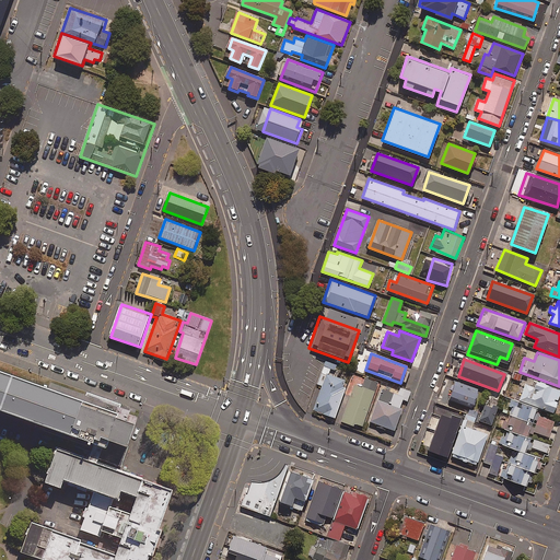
[(335,370),(336,365),(325,361),(317,384),(322,385),(313,410),(334,417),(347,381),(328,374),(330,369),(335,370)]
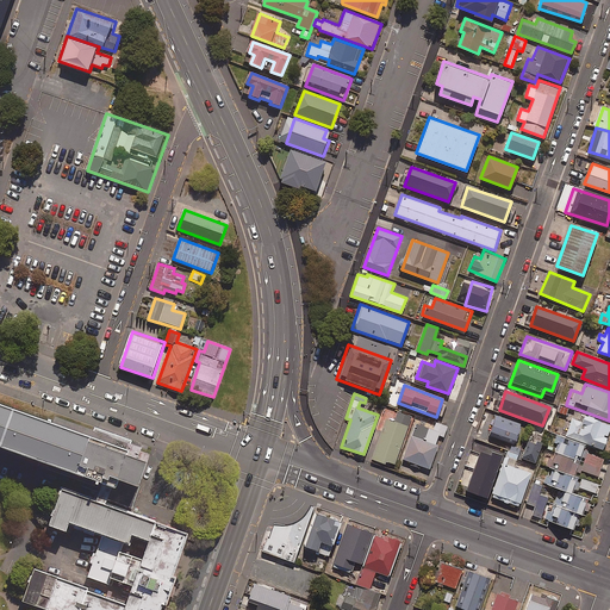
[(135,454),(136,450),(130,449),(132,440),(95,427),(95,430),(56,416),(54,421),(0,400),(0,443),(124,487),(126,479),(147,486),(156,462),(135,454)]
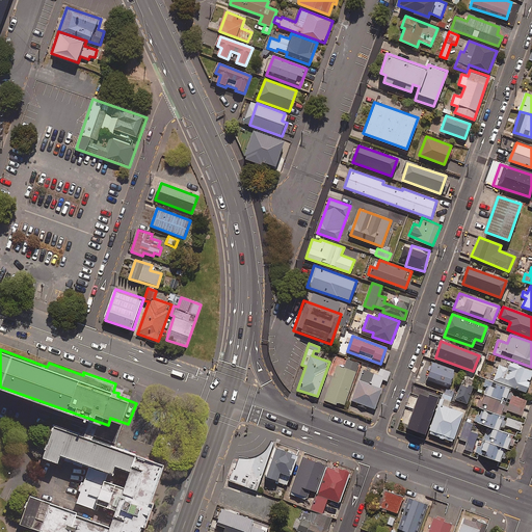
[(497,354),(494,353),(486,351),(484,357),(495,361),(497,354)]
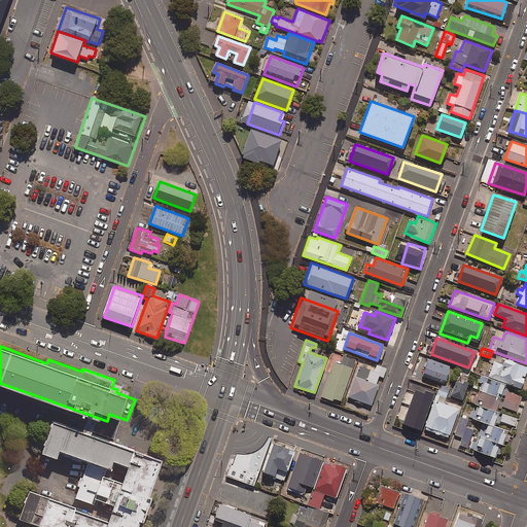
[(526,363),(503,355),(501,362),(494,360),(489,377),(504,382),(521,388),(526,369),(526,363)]
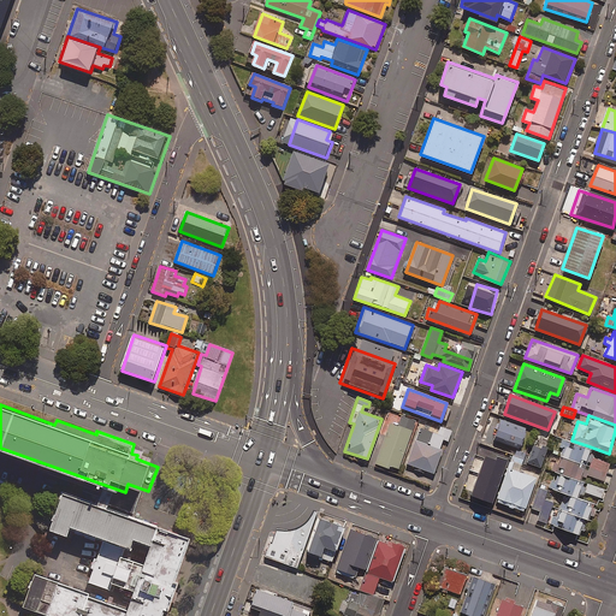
[(415,421),(402,416),(398,426),(388,422),(373,462),(397,471),(415,421)]
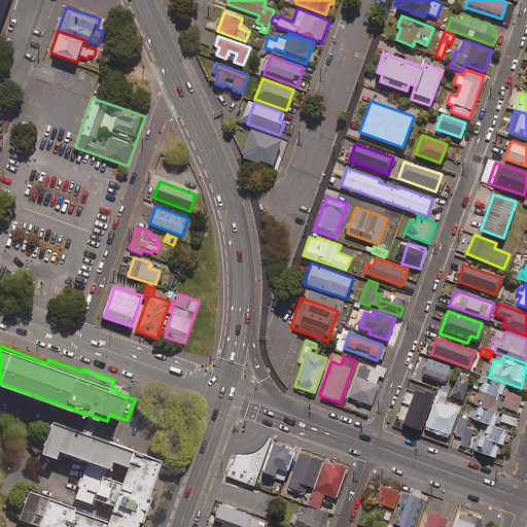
[(449,365),(427,358),(422,376),(444,383),(449,365)]
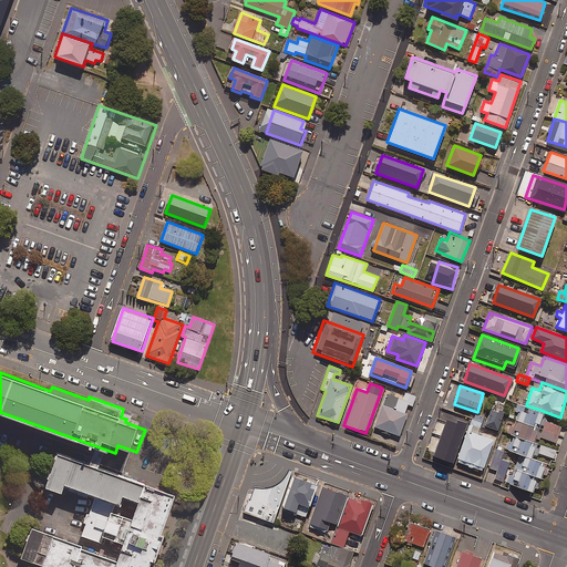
[(415,397),(404,393),(402,400),(387,393),(374,426),(399,435),(410,405),(412,405),(415,397)]
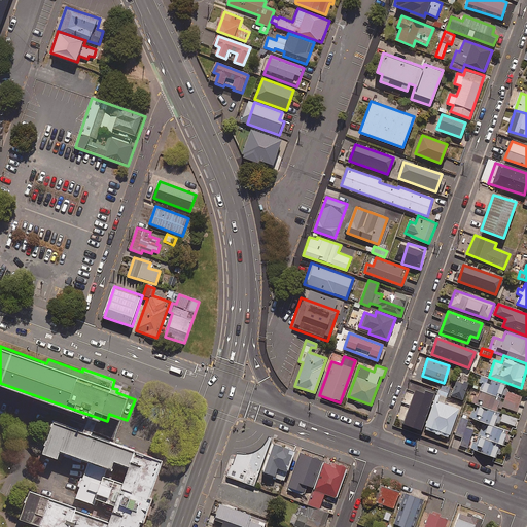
[(471,373),(459,369),(450,395),(462,399),(471,373)]
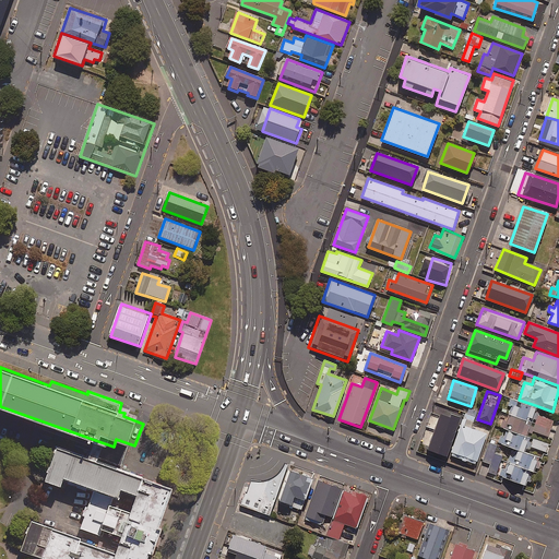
[(530,421),(535,405),(519,400),(511,397),(508,406),(512,407),(509,414),(530,421)]
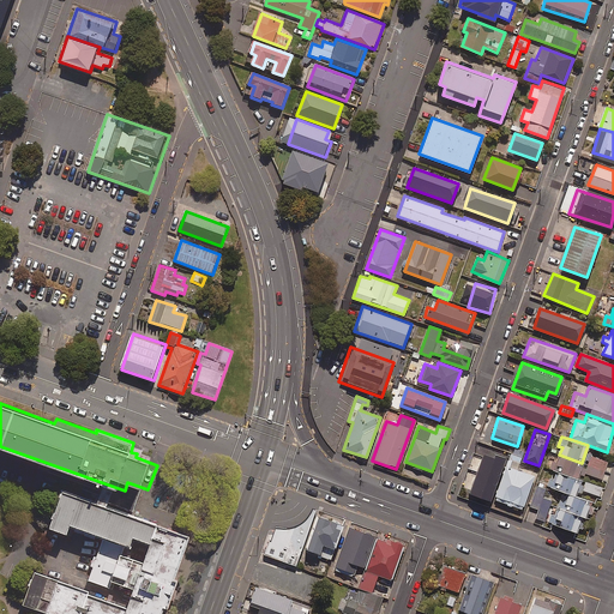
[(511,453),(522,457),(524,450),(513,446),(511,453)]
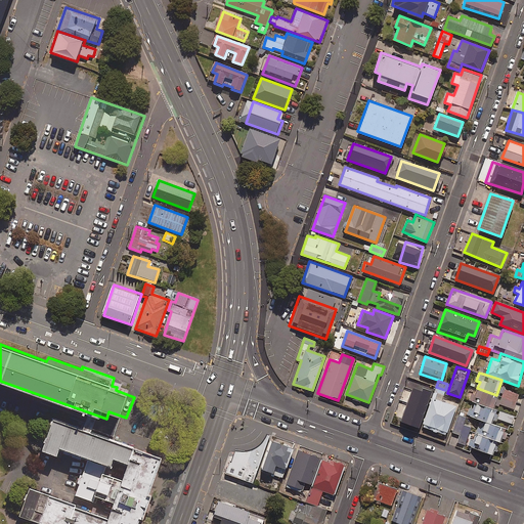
[(445,390),(436,387),(422,426),(445,434),(455,406),(436,399),(438,394),(443,396),(445,390)]
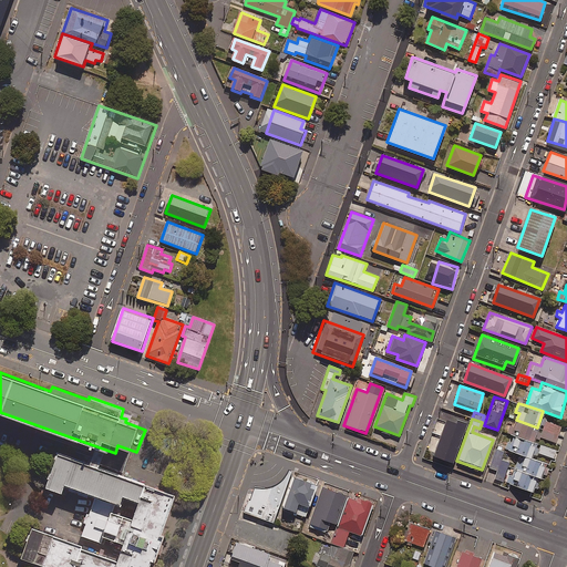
[(537,428),(516,420),(514,426),(507,424),(504,432),(514,435),(533,442),(535,436),(537,428)]
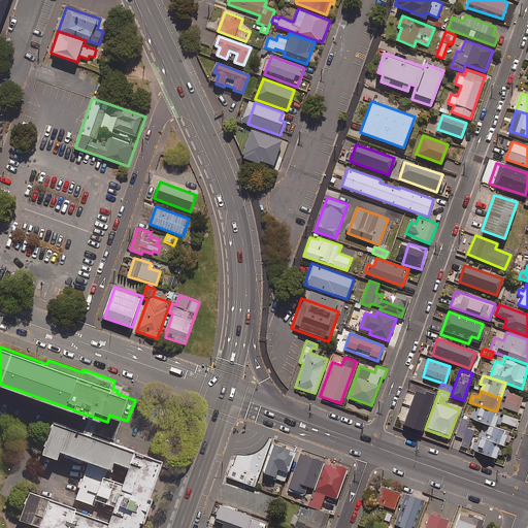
[(523,397),(507,392),(502,406),(518,411),(523,397)]
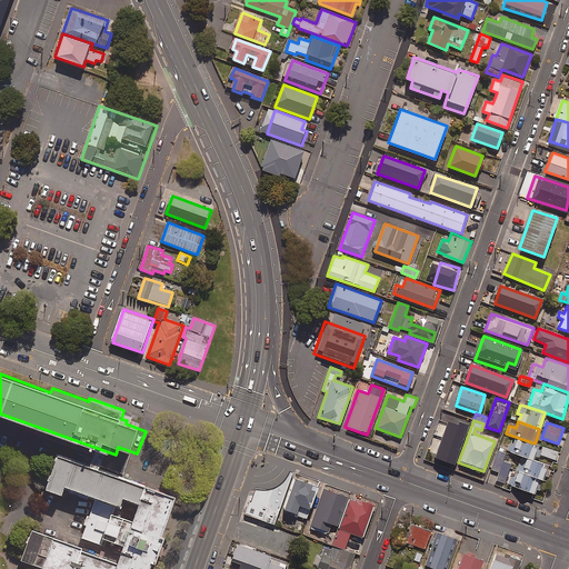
[(461,440),(465,430),(450,425),(448,431),(438,428),(429,453),(450,460),(458,439),(461,440)]
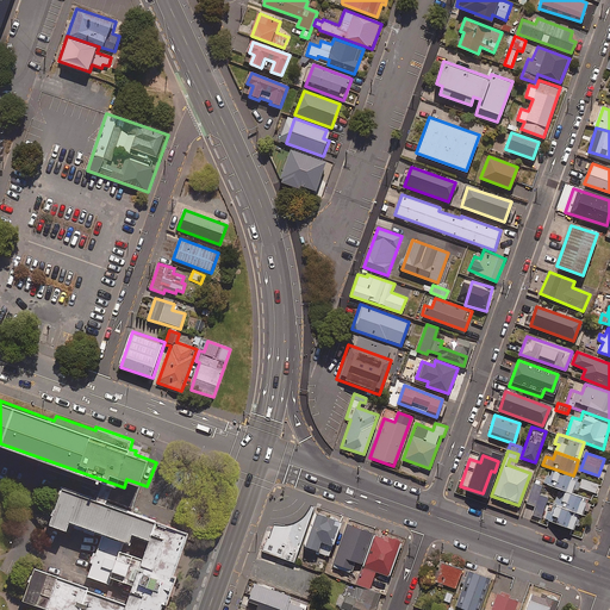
[(573,475),(553,468),(547,484),(565,490),(571,492),(577,477),(573,475)]
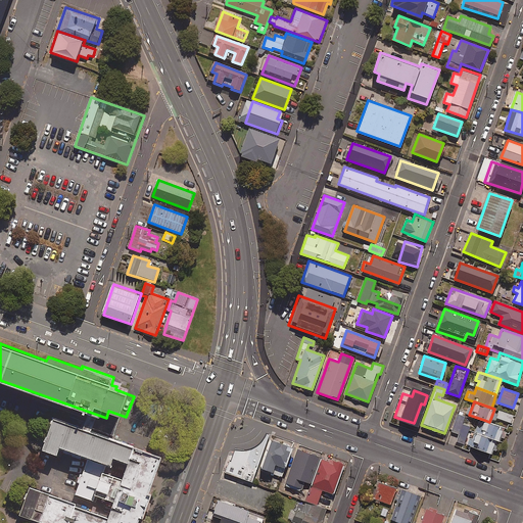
[(514,416),(498,411),(495,418),(511,423),(514,416)]
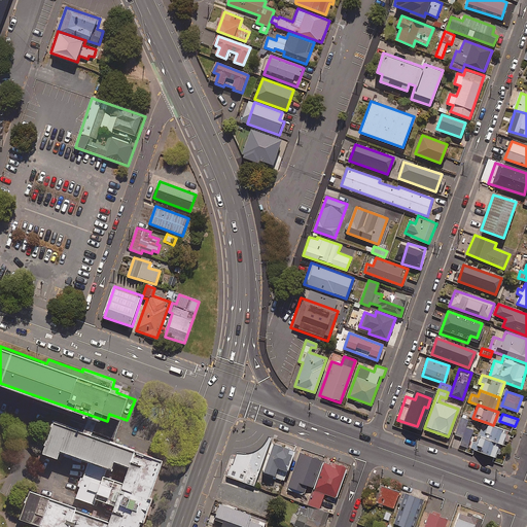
[(468,419),(461,416),(455,434),(462,437),(460,444),(466,447),(473,429),(465,427),(468,419)]
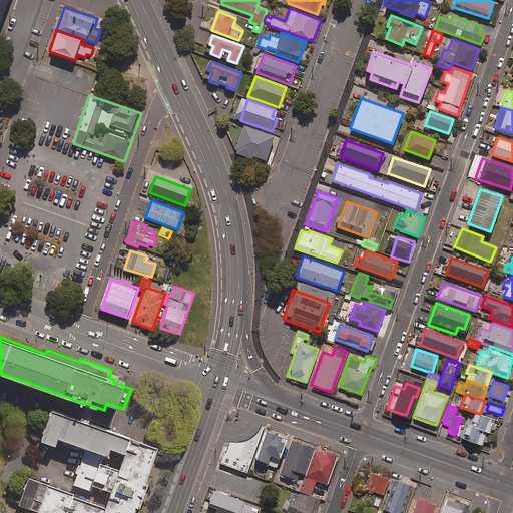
[(162,450),(56,412),(45,442),(59,447),(62,439),(88,449),(75,486),(93,493),(95,487),(114,494),(109,508),(77,497),(78,494),(32,478),(22,505),(43,512),(139,512),(141,507),(144,508),(152,487),(149,486),(162,450)]
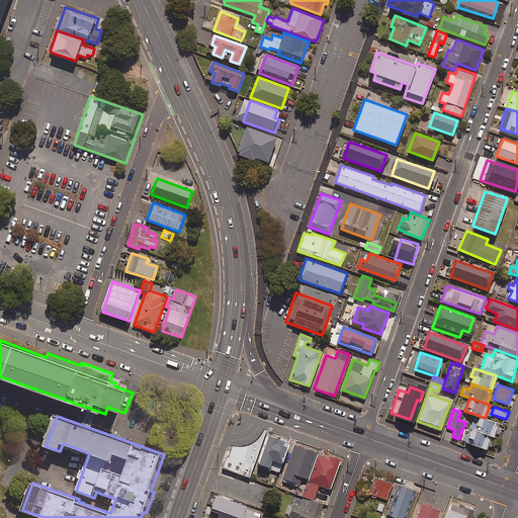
[(485,418),(480,416),(475,430),(490,435),(493,436),(498,423),(485,418)]
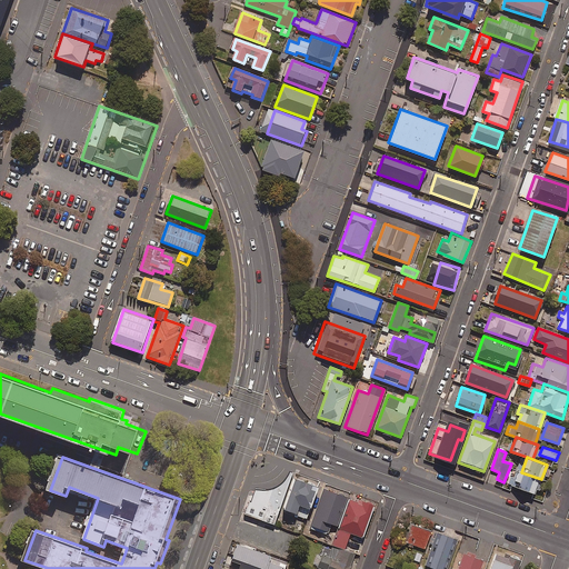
[(538,478),(521,472),(512,469),(508,483),(533,492),(538,478)]
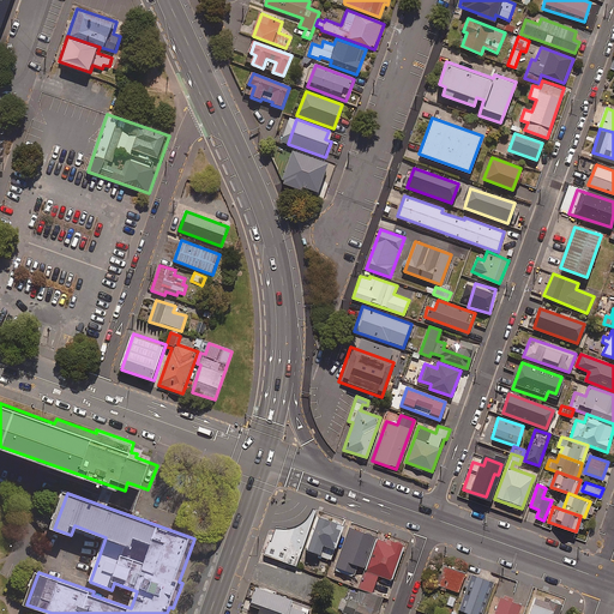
[(295,566),(315,510),(312,509),(309,513),(306,518),(302,522),(298,525),(293,527),(287,528),(281,528),(275,527),(263,554),(295,566)]
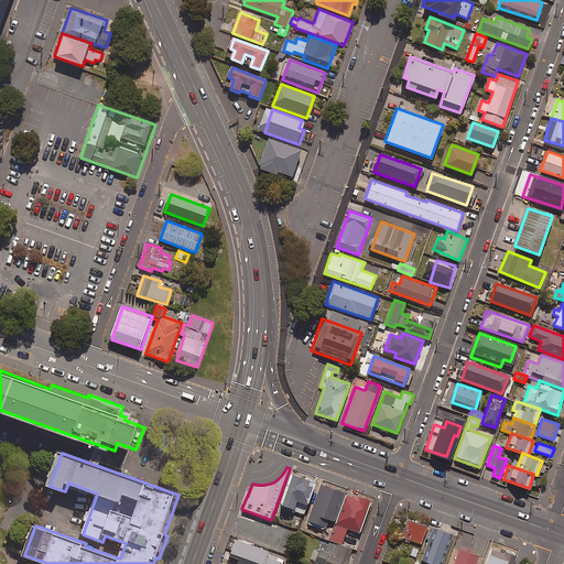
[(292,508),(292,509),(303,513),(316,477),(293,468),(281,505),(292,508)]
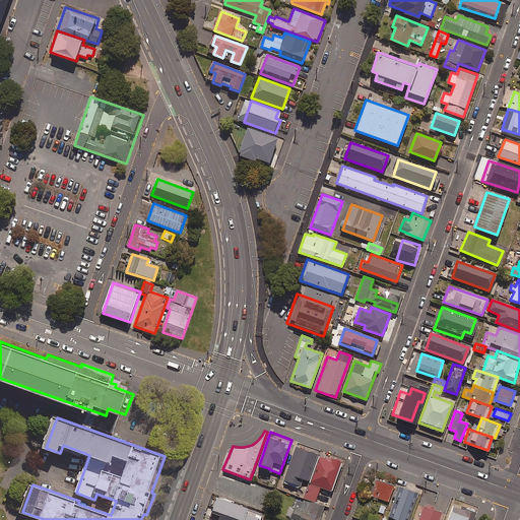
[(308,482),(319,453),(296,445),(282,482),(299,489),(302,480),(308,482)]
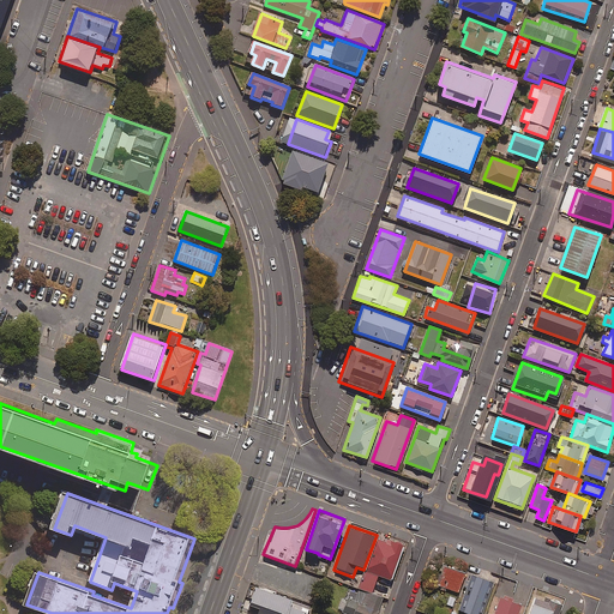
[(377,535),(363,570),(391,579),(403,545),(377,535)]
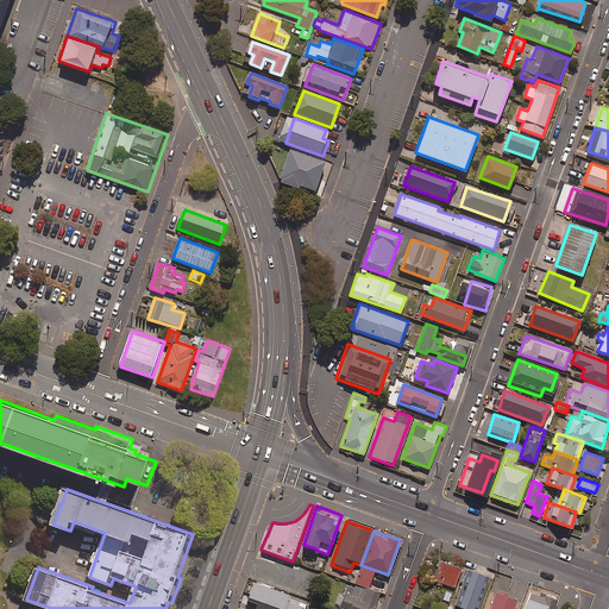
[(287,565),(261,556),(252,578),(278,588),(287,565)]
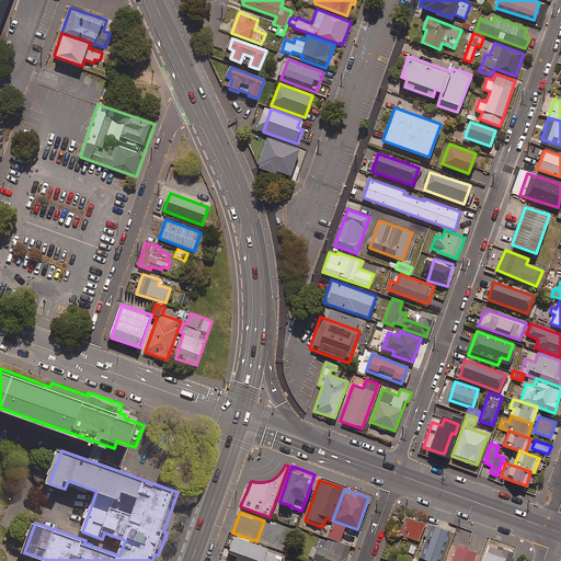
[(419,540),(424,523),(418,521),(419,517),(409,514),(402,536),(419,540)]
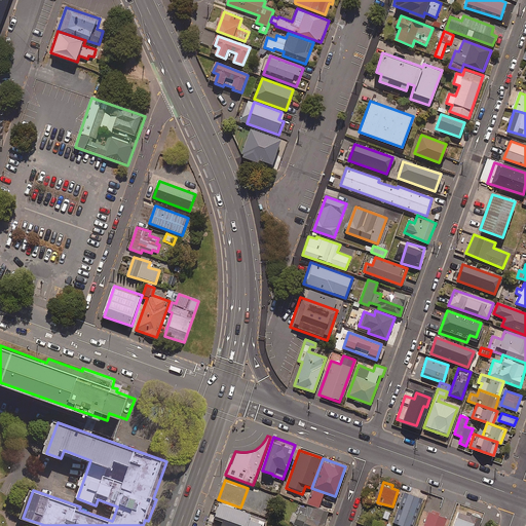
[(307,504),(317,509),(322,496),(312,492),(307,504)]
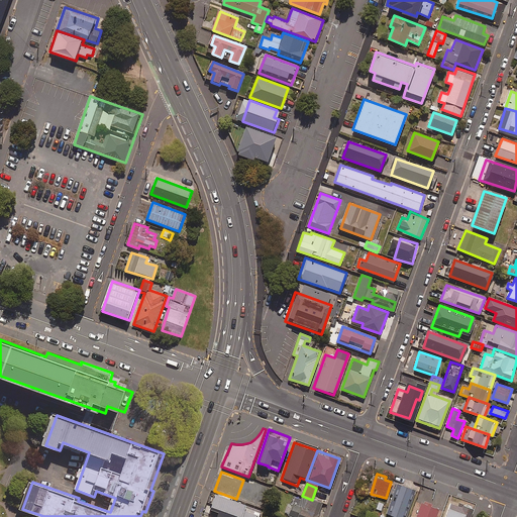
[(405,516),(415,489),(397,484),(387,513),(397,516),(405,516)]
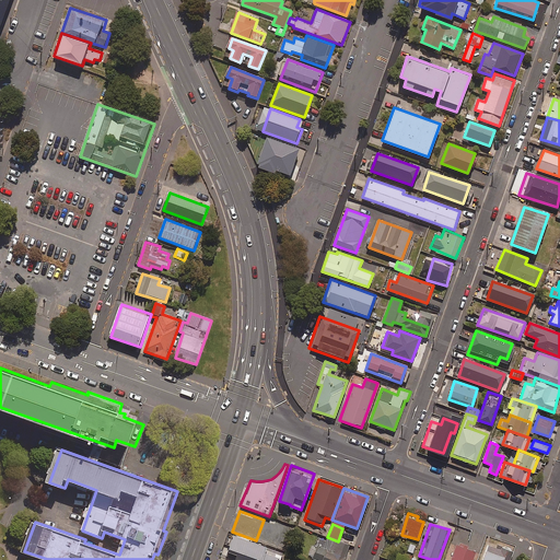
[(338,541),(327,537),(326,541),(319,539),(313,558),(317,559),(342,559),(349,546),(338,541)]
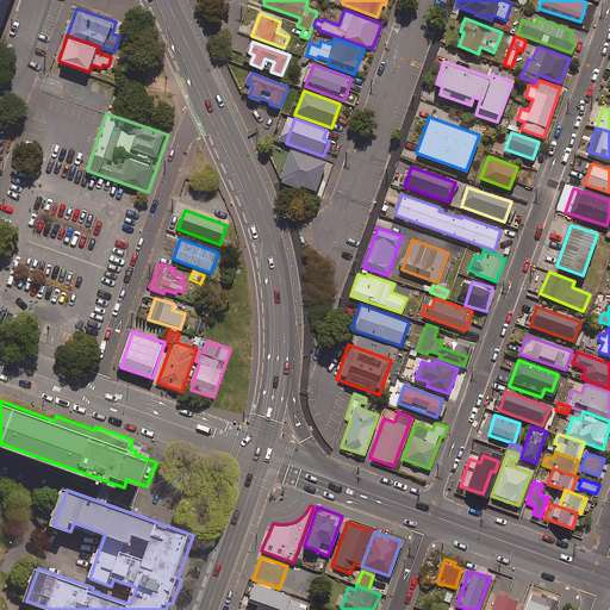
[(294,609),(296,608),(292,607),(294,602),(271,593),(272,591),(261,587),(254,609),(255,609),(294,609)]
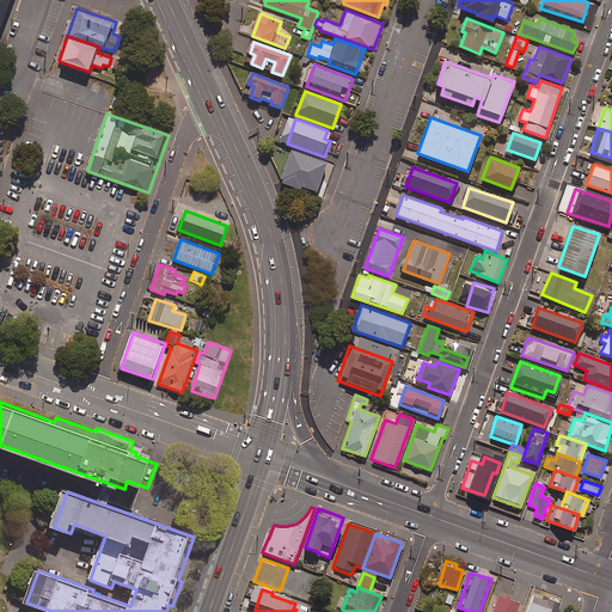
[(515,611),(519,603),(499,595),(491,611),(515,611)]
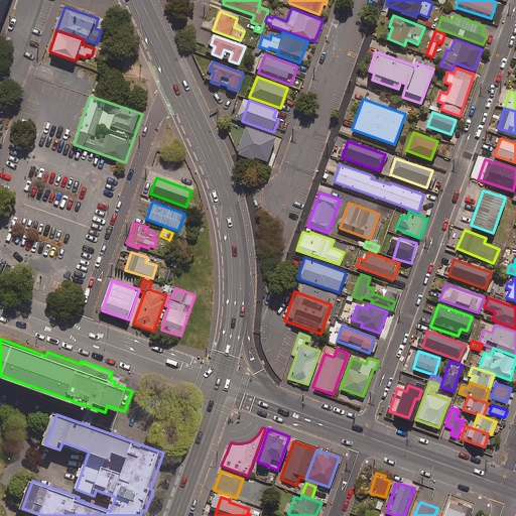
[(469,515),(473,508),(458,502),(456,505),(449,502),(443,515),(469,515)]
